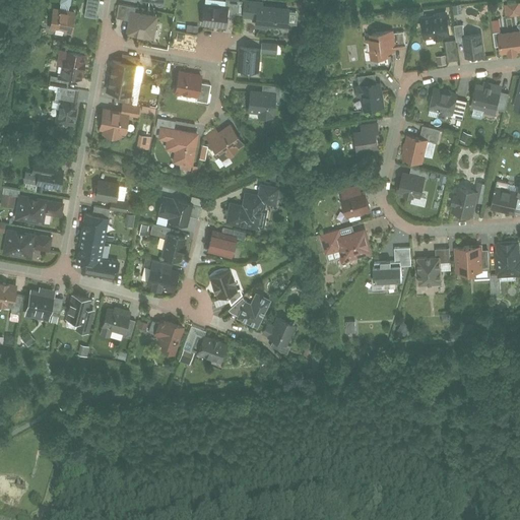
[(99,0),(86,0),(83,17),(95,19),(99,0)]
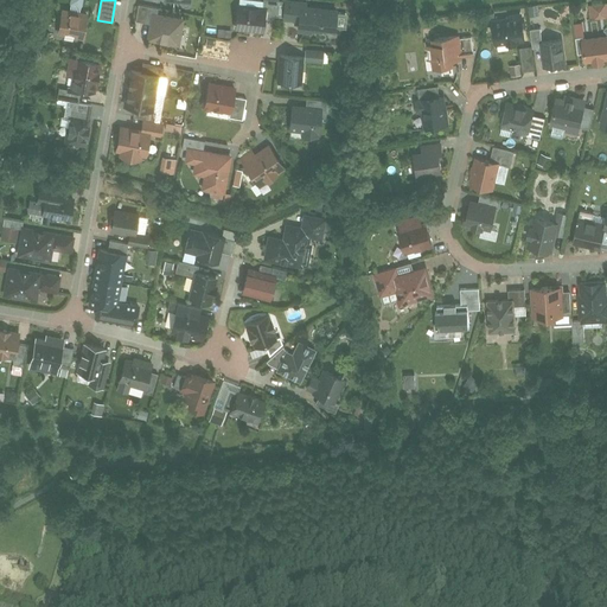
[(262,8),(261,20),(270,21),(275,1),(262,0),(260,0),(260,7),(262,8)]
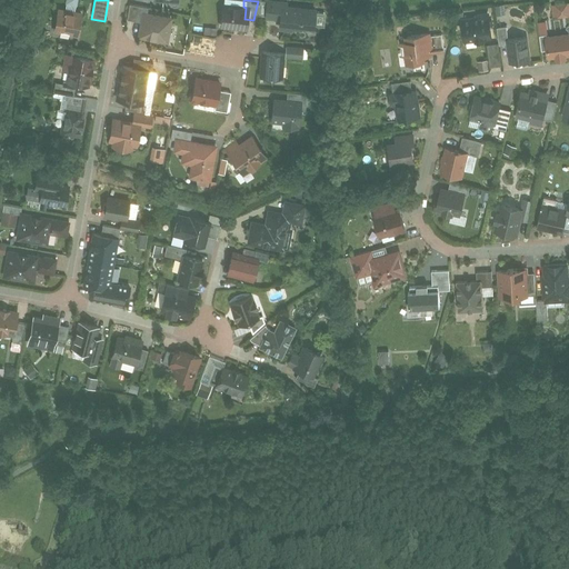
[(568,0),(550,2),(551,16),(568,15),(568,0)]
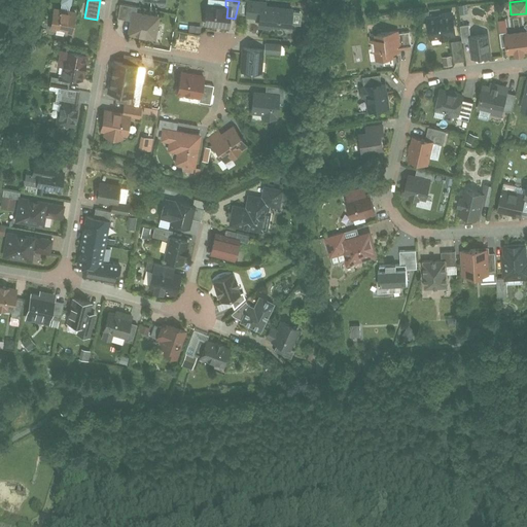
[(288,27),(289,8),(264,6),(265,2),(244,1),(243,19),(255,20),(255,28),(267,29),(267,27),(275,28),(275,26),(288,27)]
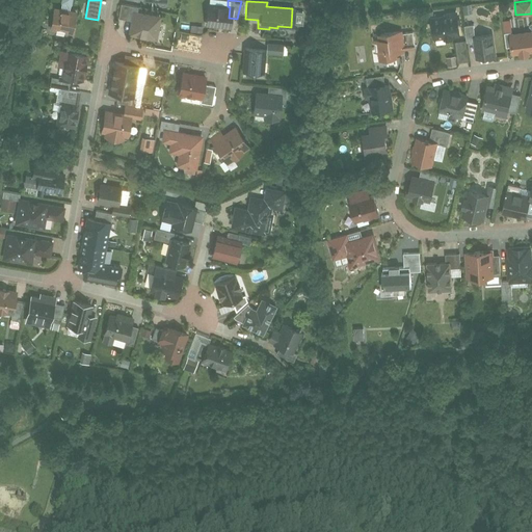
[(205,5),(203,27),(228,29),(229,18),(230,7),(228,6),(205,5)]
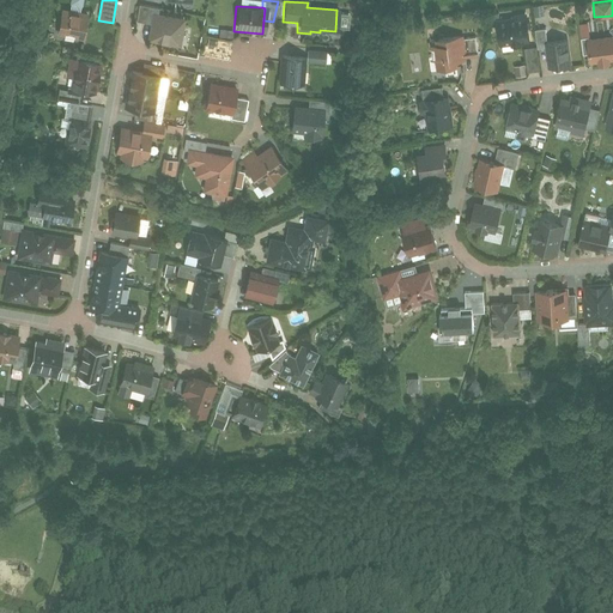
[(542,19),(540,6),(530,7),(532,20),(542,19)]
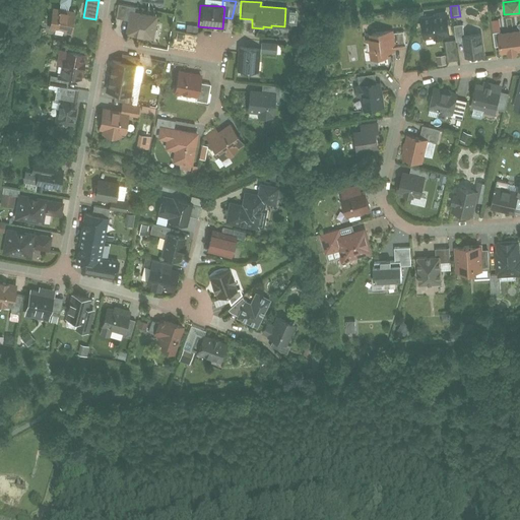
[(114,18),(128,20),(129,12),(133,12),(134,9),(116,6),(114,18)]
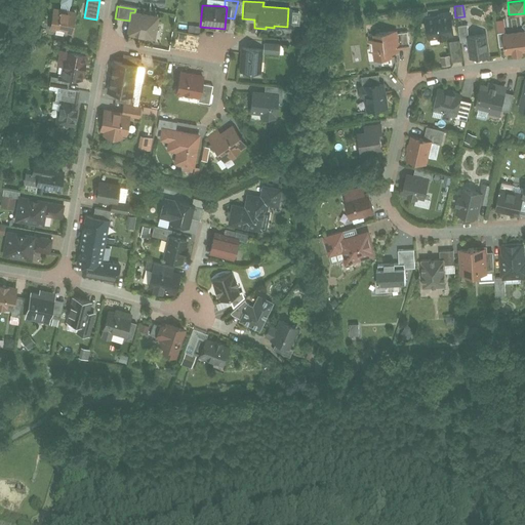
[(72,35),(76,12),(69,10),(68,12),(61,11),(61,9),(52,8),(49,32),(72,35)]
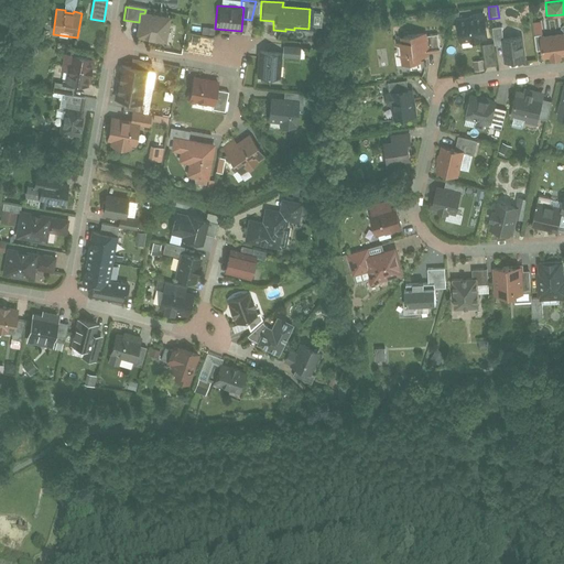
[(455,18),(458,43),(486,40),(484,23),(486,22),(484,11),(470,13),(470,15),(455,18)]
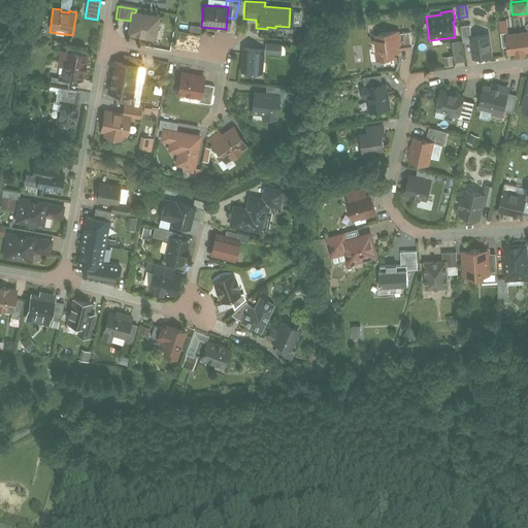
[(135,12),(131,12),(130,21),(128,37),(156,41),(160,17),(135,12)]
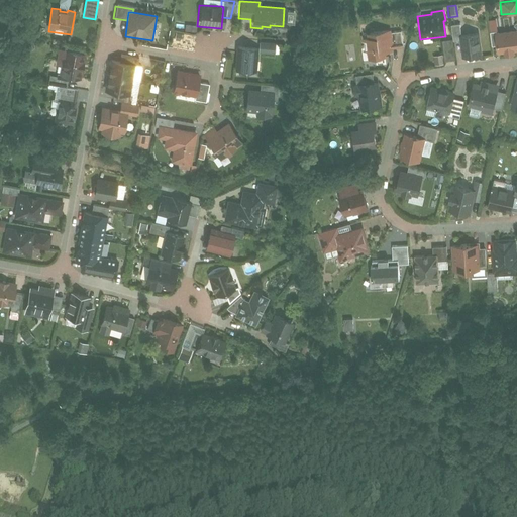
[(451,41),(457,40),(457,35),(459,35),(457,24),(448,25),(451,41)]
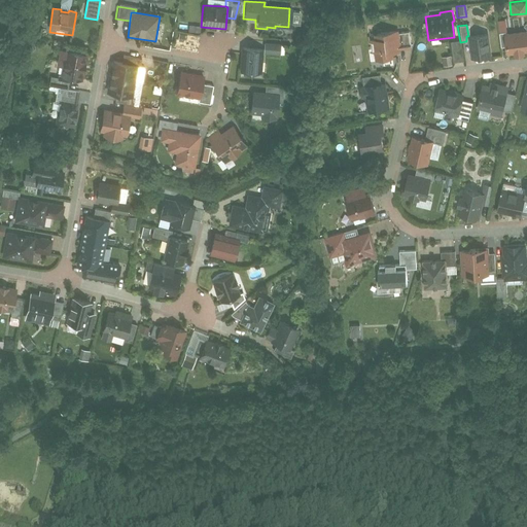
[(526,30),(502,34),(505,55),(513,54),(513,56),(523,54),(522,53),(526,50),(526,30)]
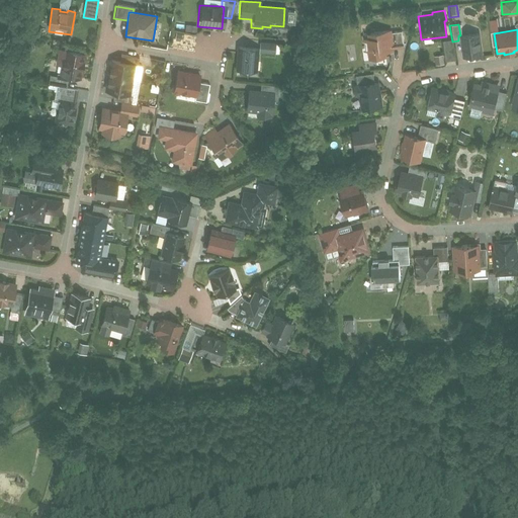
[(390,33),(390,31),(365,34),(366,38),(360,38),(362,51),(365,51),(367,61),(384,59),(383,54),(393,53),(392,50),(402,49),(400,32),(390,33)]
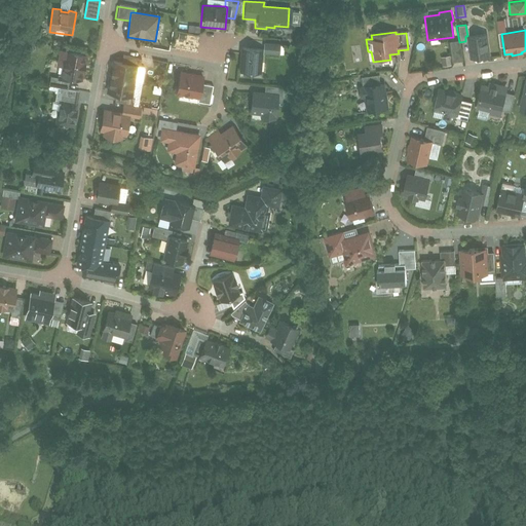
[(467,36),(465,36),(465,41),(468,58),(477,57),(477,59),(488,58),(487,53),(489,53),(486,33),(467,36)]
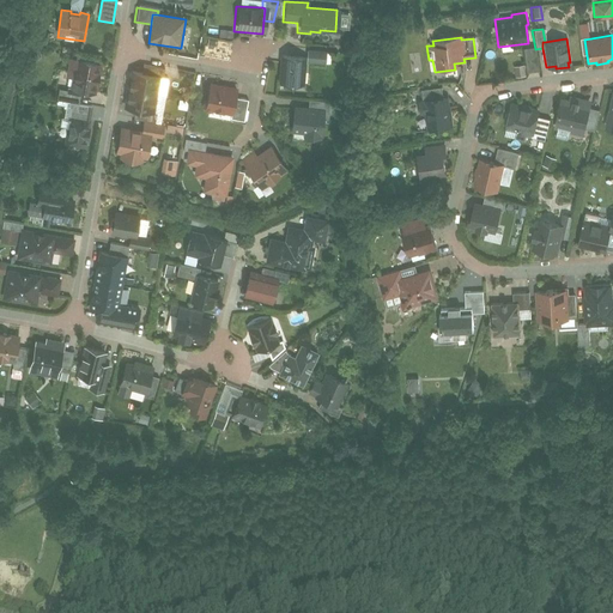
[(533,44),(521,47),(525,70),(536,68),(533,44)]
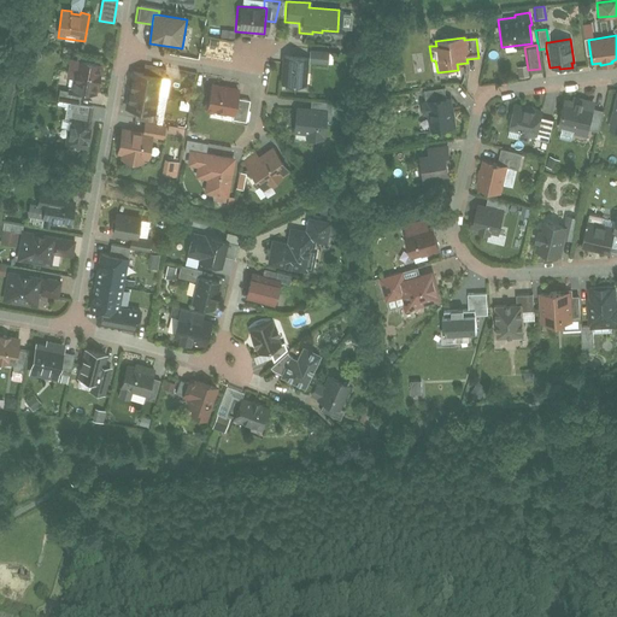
[(306,50),(306,62),(325,62),(325,50),(306,50)]
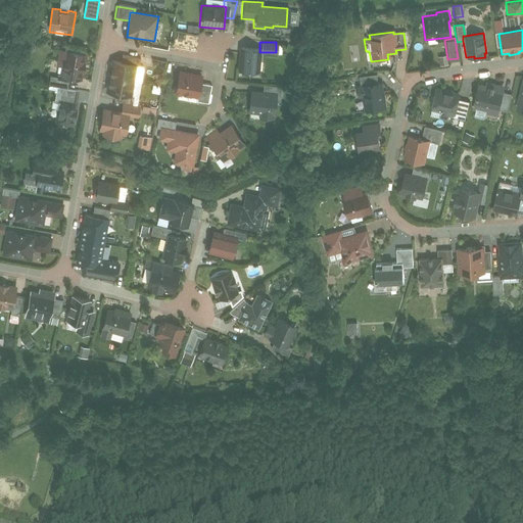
[(256,73),(258,48),(237,47),(236,72),(256,73)]
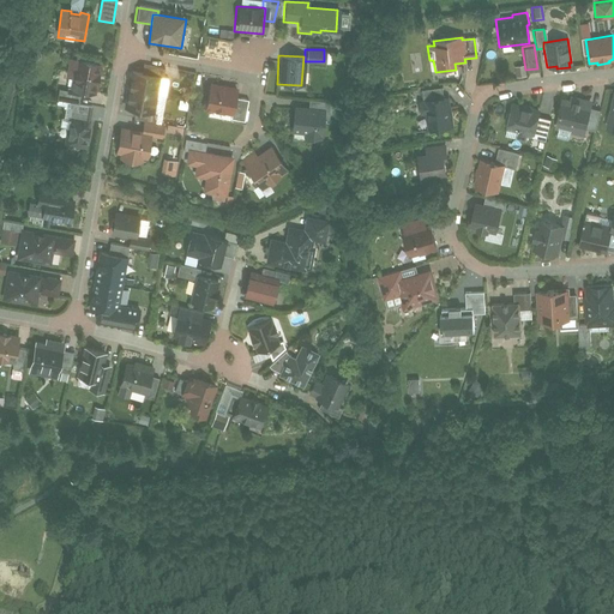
[(96,95),(101,65),(68,60),(66,77),(72,78),(70,90),(80,92),(96,95)]
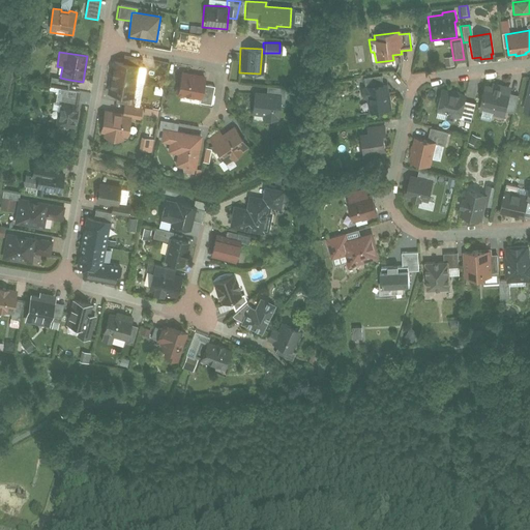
[(451,57),(442,58),(444,68),(452,66),(451,57)]
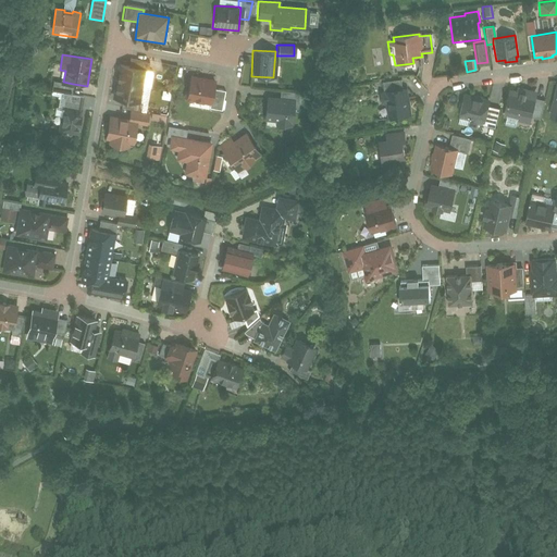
[(130,61),(130,66),(146,70),(146,71),(151,72),(153,63),(148,62),(148,63),(130,61)]
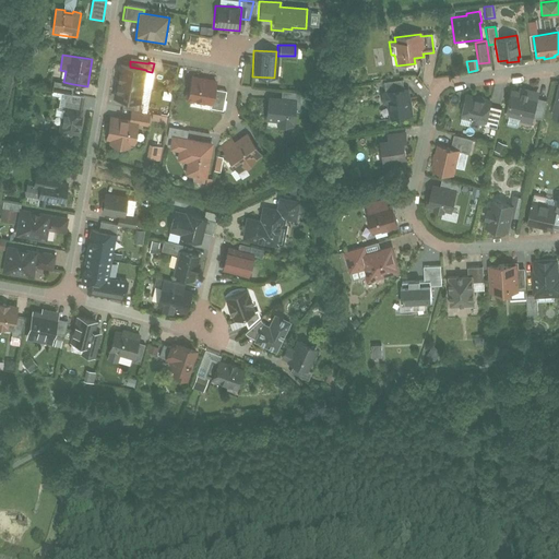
[(162,64),(154,63),(152,72),(161,73),(162,64)]
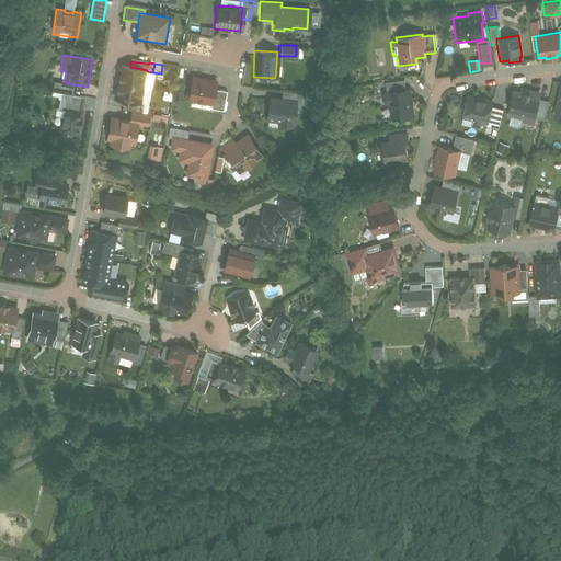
[(130,67),(118,66),(114,99),(124,101),(141,103),(147,71),(147,70),(130,67)]
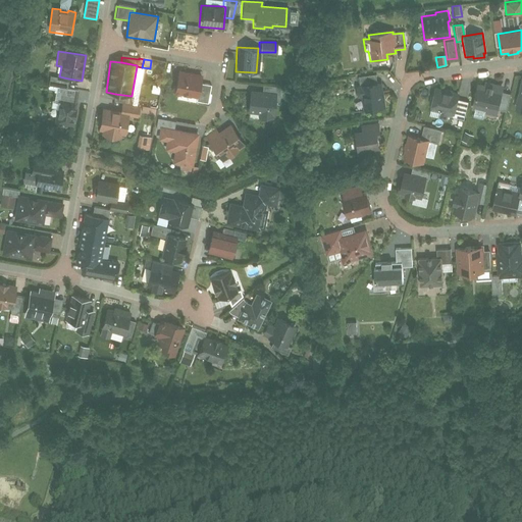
[(199,72),(176,69),(173,94),(195,97),(197,84),(199,72)]
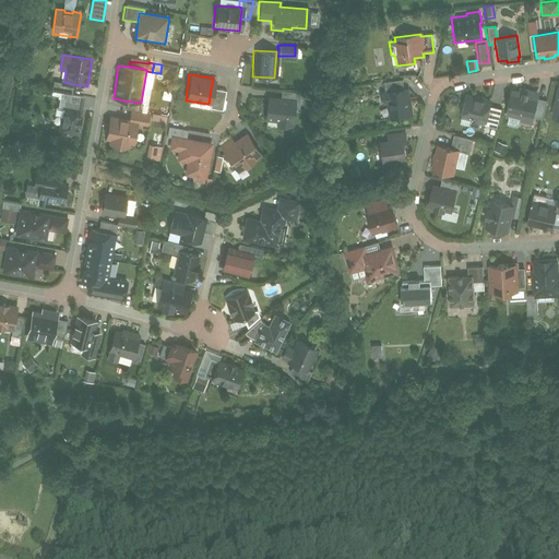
[(381,82),(383,93),(402,91),(401,80),(381,82)]
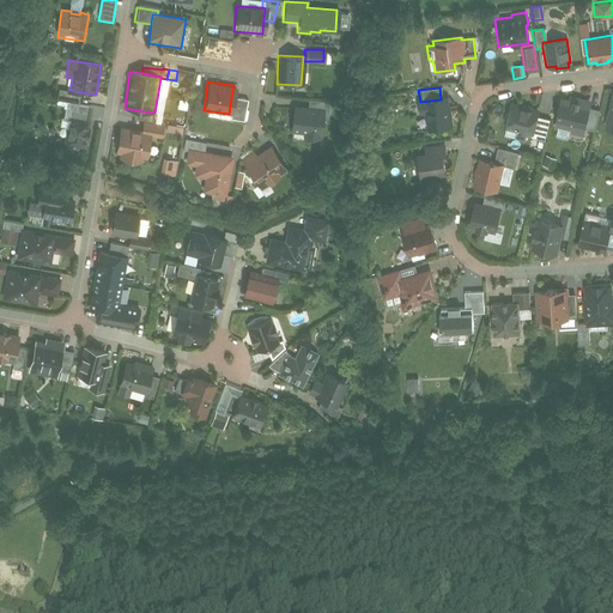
[(78,104),(80,92),(70,90),(67,90),(67,91),(59,90),(58,102),(72,103),(78,104)]
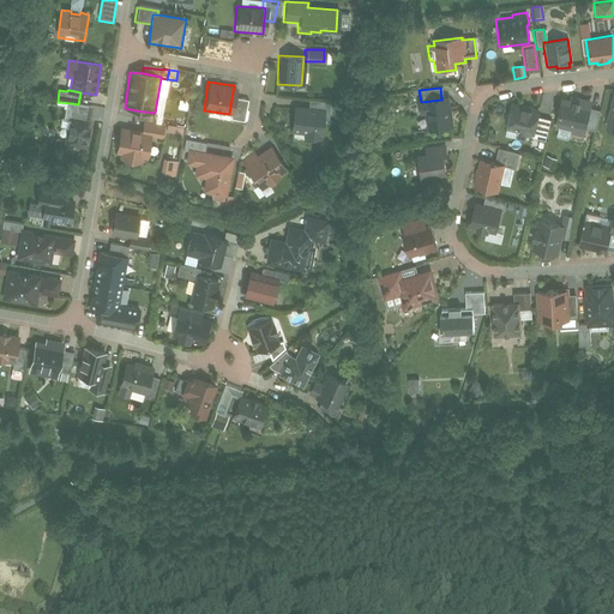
[(613,92),(603,128),(613,131),(613,92)]
